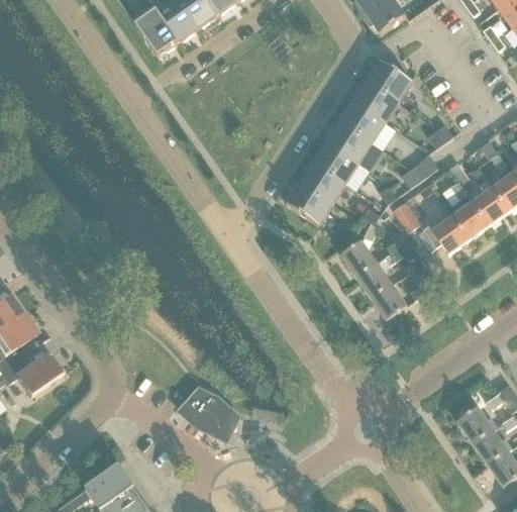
[(199,28),(179,0),(173,0),(157,11),(179,42),(199,28)]
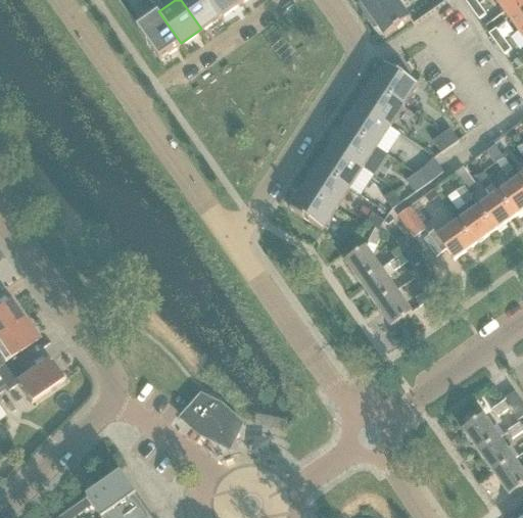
[(181,0),(201,29),(222,14),(211,0),(181,0)]
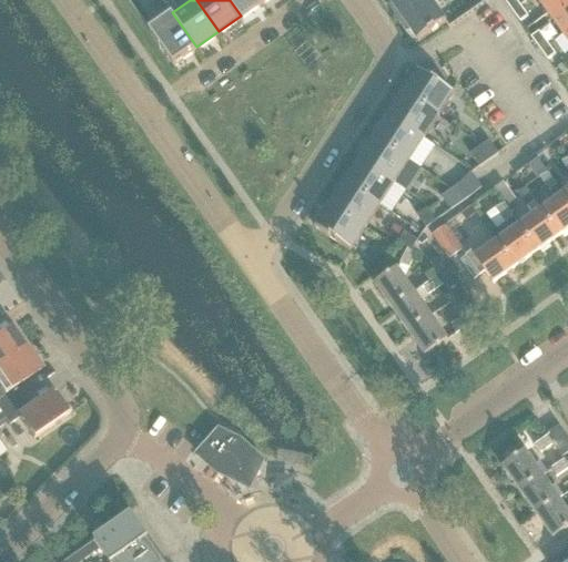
[(230,0),(241,16),(262,0),(230,0)]
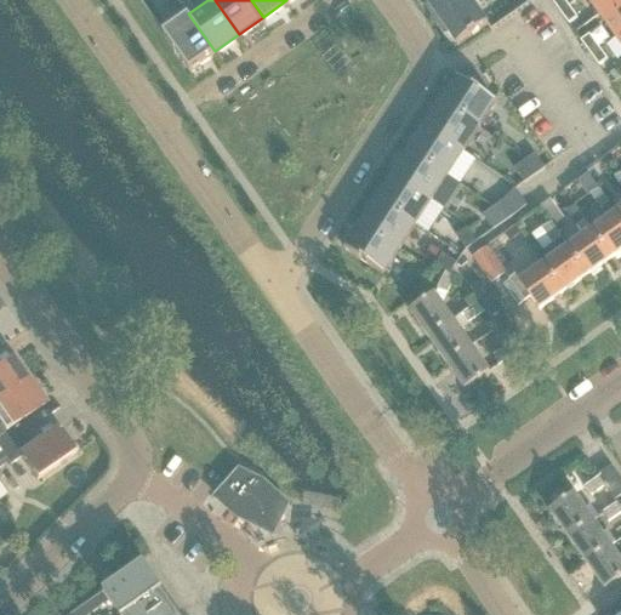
[(428,0),(438,12),(455,0),(428,0)]
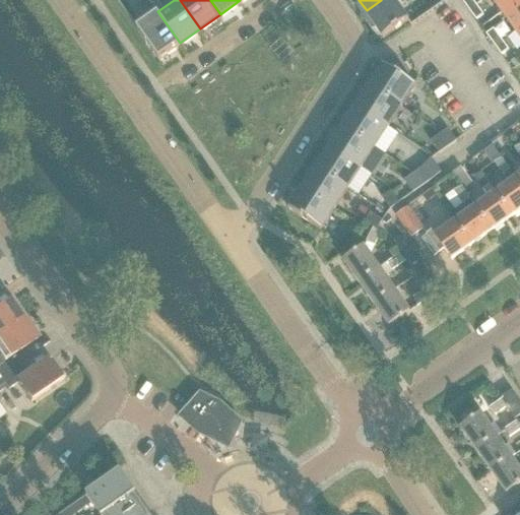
[(381,0),(367,10),(383,35),(408,16),(397,0),(381,0)]
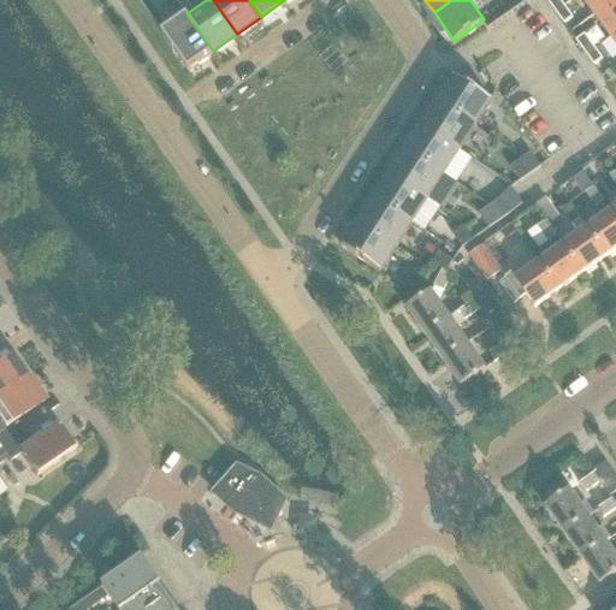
[(564,0),(556,6),(564,19),(573,13),(564,0)]
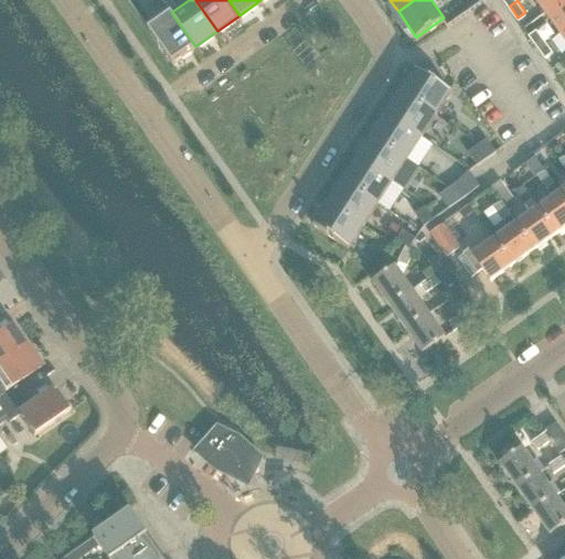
[(539,0),(545,9),(556,0),(539,0)]
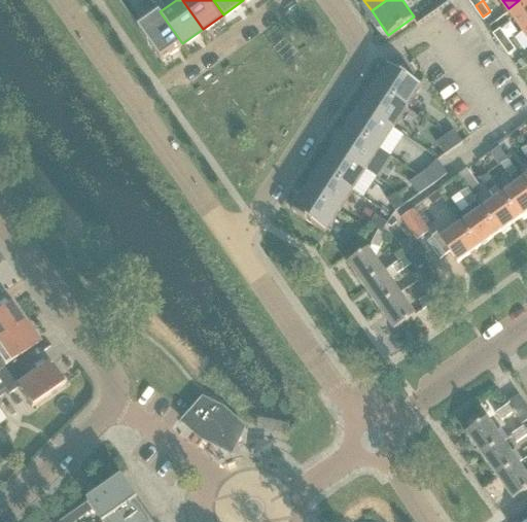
[(519,0),(508,8),(522,26),(526,22),(526,0),(519,0)]
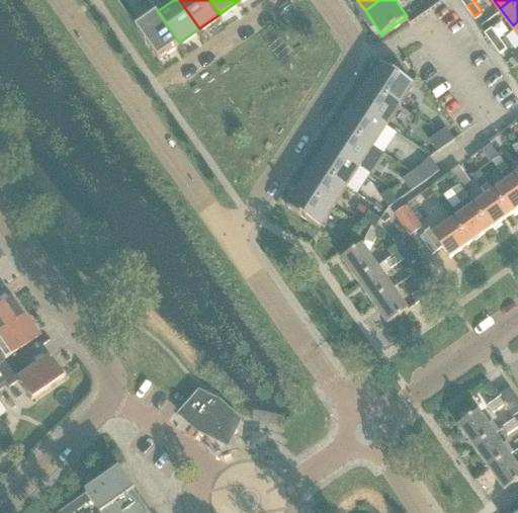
[(179,43),(157,11),(137,25),(159,57),(179,43)]
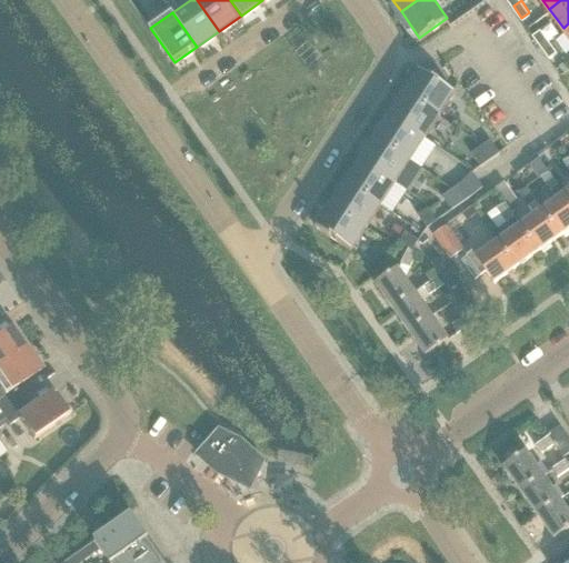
[(532,32),(540,44),(548,39),(540,27),(532,32)]
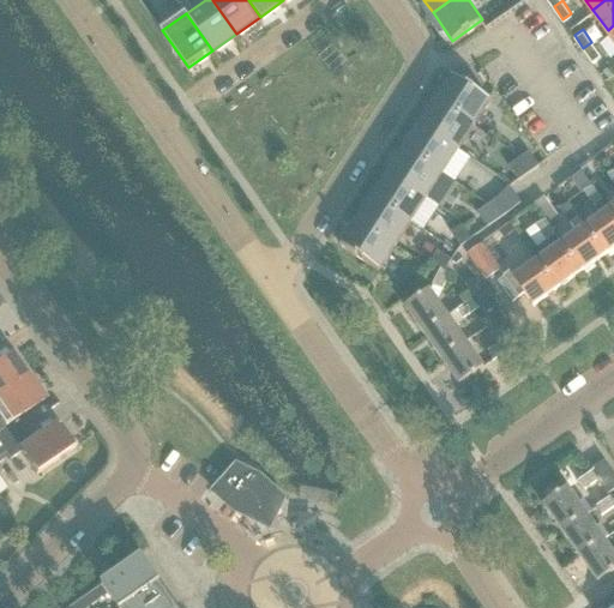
[(601,54),(591,42),(583,48),(593,60),(601,54)]
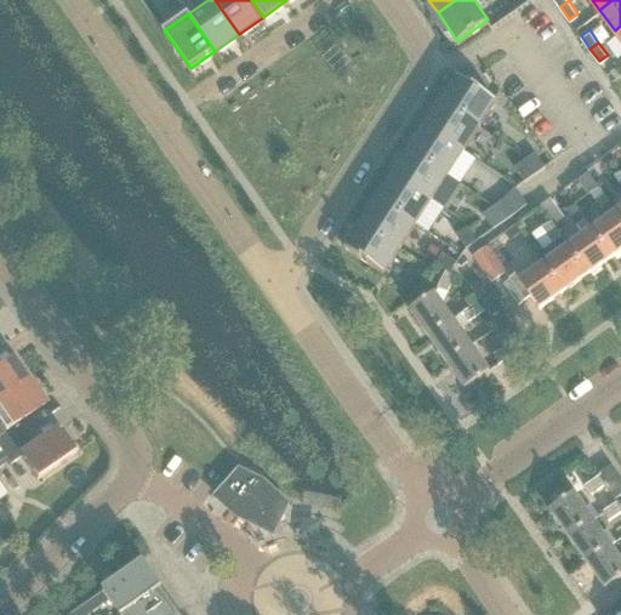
[(442,97),(480,121),(496,97),(457,72),(442,97)]
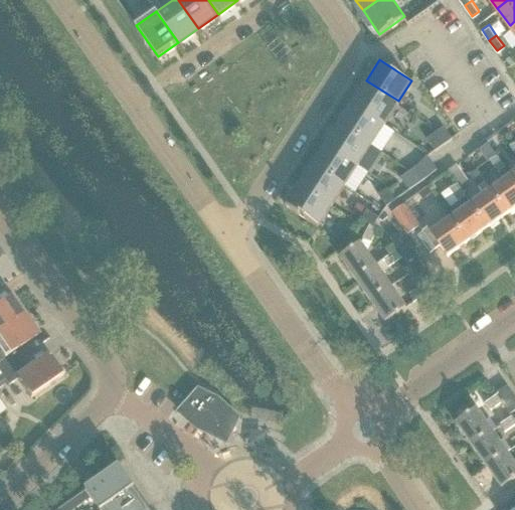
[(398,101),(366,80),(353,101),(384,122),(398,101)]
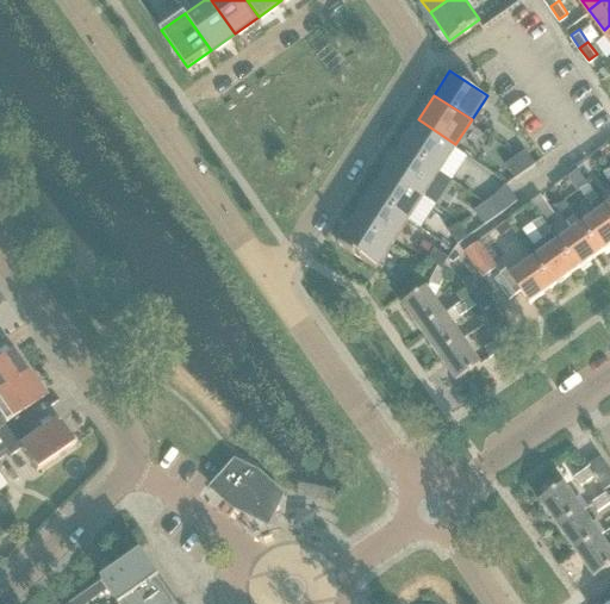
[(402,143),(440,168),(455,144),(418,119),(402,143)]
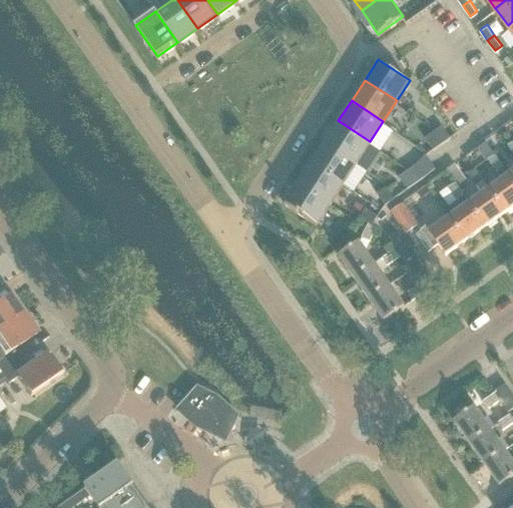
[(325,141),(357,161),(370,141),(338,120),(325,141)]
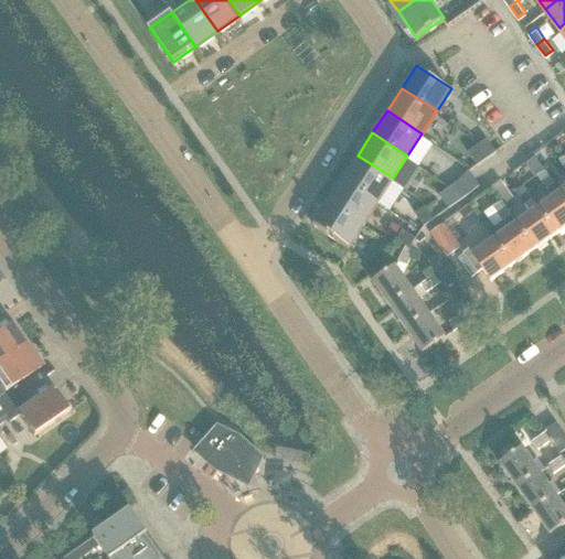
[(487,156),(496,149),(486,135),(477,141),(487,156)]
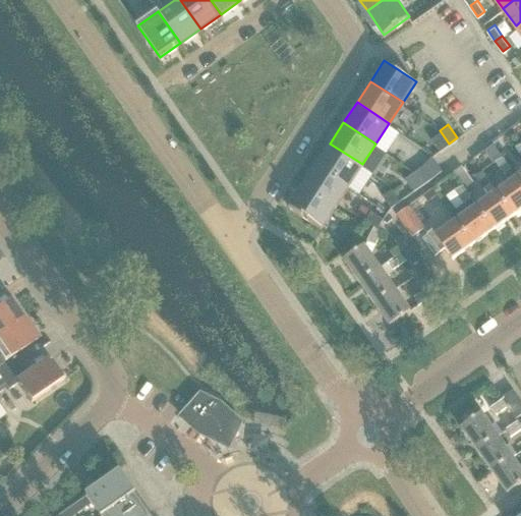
[(449,144),(440,130),(431,135),(441,149),(449,144)]
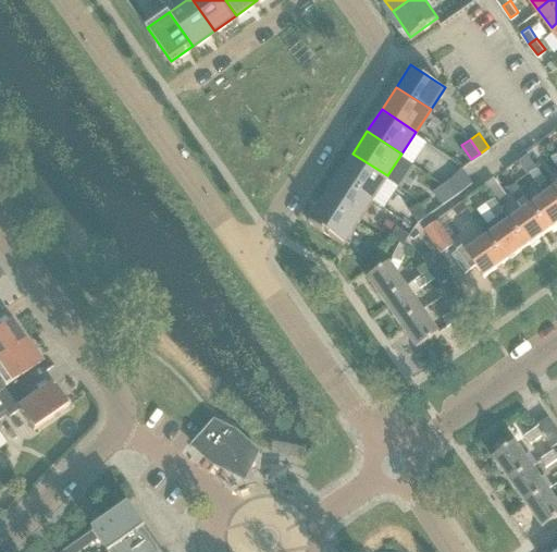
[(519,156),(517,158),(528,171),(531,169),(531,168),(537,166),(528,150),(527,151),(519,156)]
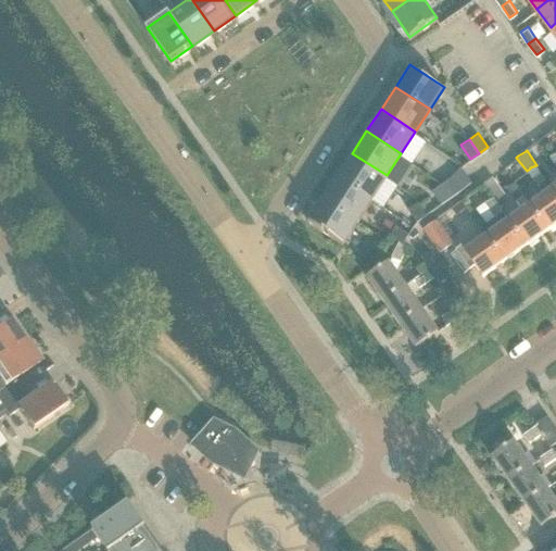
[(338,175),(373,198),(387,175),(352,153),(338,175)]
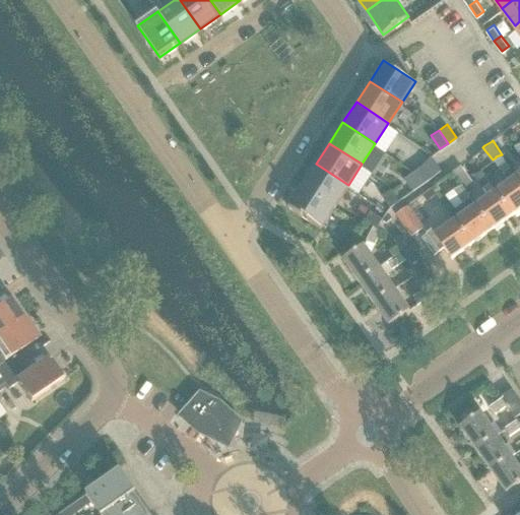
[(505,170),(510,165),(502,154),(496,156),(496,157),(505,170)]
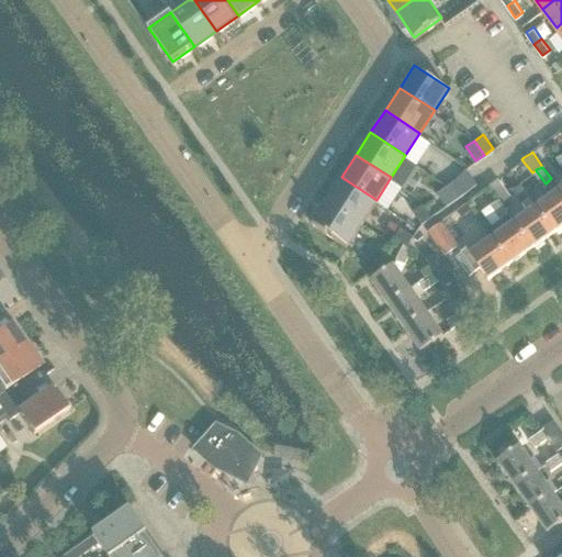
[(327,199),(362,222),(377,200),(341,177),(327,199)]
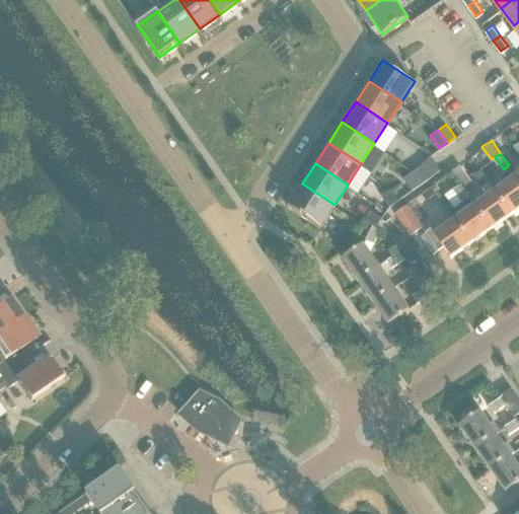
[(412,169),(421,181),(429,176),(420,163),(412,169)]
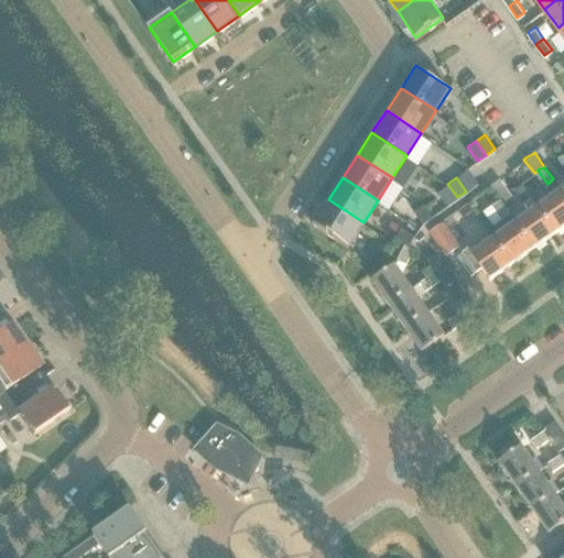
[(539,204),(523,181),(514,187),(530,210),(517,220),(534,245),(556,229),(539,204)]
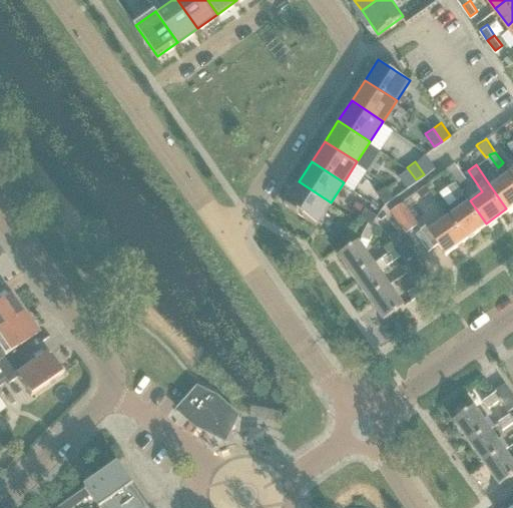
[(416,179),(407,167),(399,172),(408,185),(416,179)]
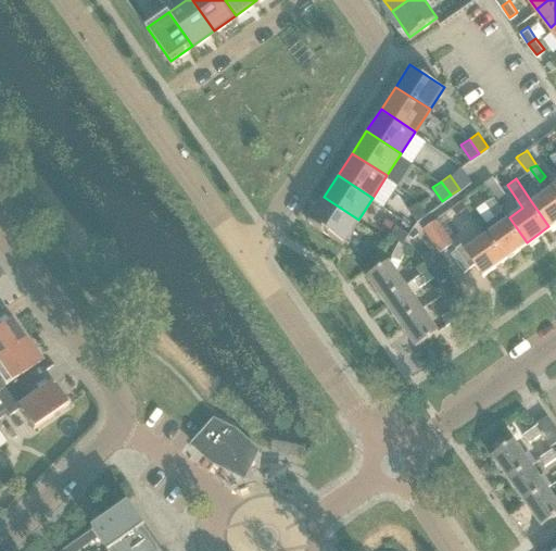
[(531,201),(548,226),(555,221),(555,192),(552,187),(531,201)]
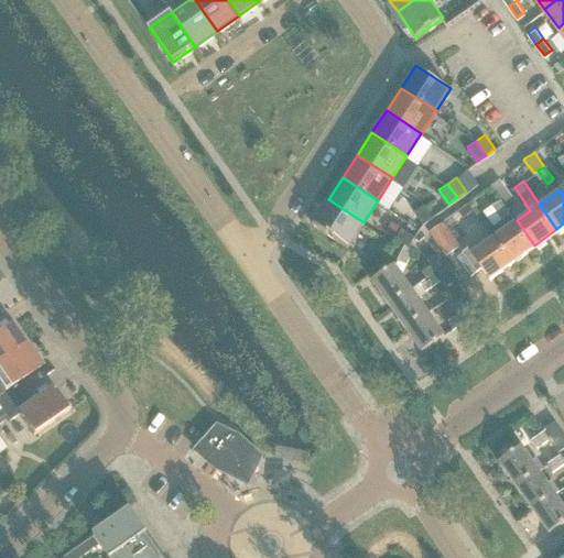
[(503,215),(509,209),(500,197),(494,200),(503,215)]
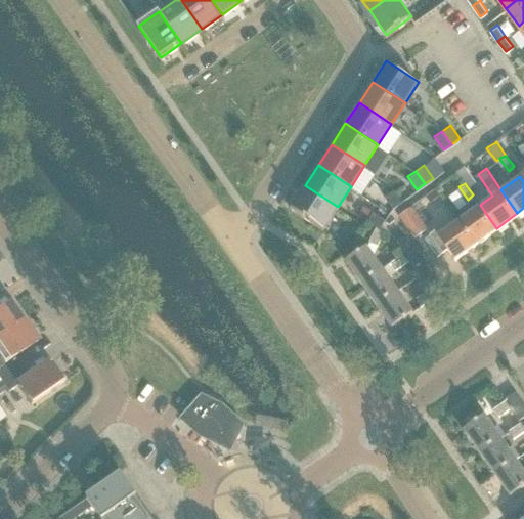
[(338,207),(305,185),(292,207),(323,227),(338,207)]
